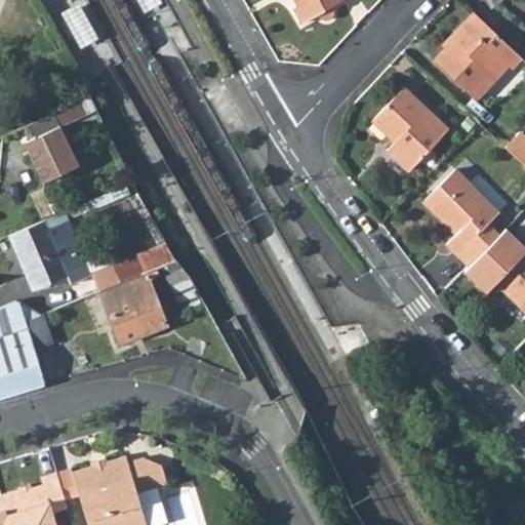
[(296,0),(299,3),(294,6),(304,22),(319,12),(323,15),(328,15),(330,14),(332,9),(331,5),(340,0),(296,0)]
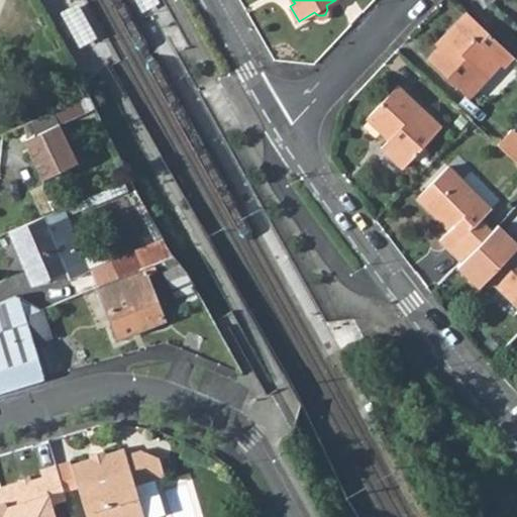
[(468,11),(442,37),(445,39),(438,46),(427,59),(469,97),(501,64),(504,68),(515,57),(501,44),(475,19),(468,11)]
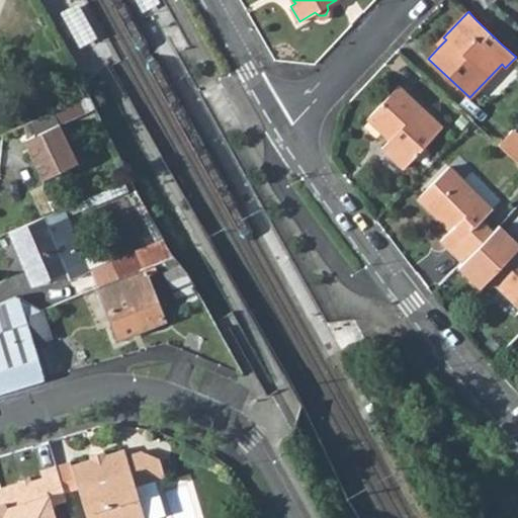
[(437,44),(439,47),(446,39),(443,37),(437,44)]
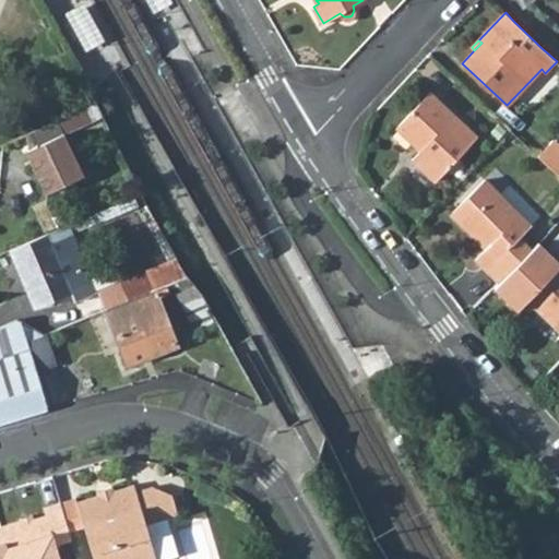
[(430,92),(396,127),(420,150),(412,159),(436,181),(478,137),(430,92)]
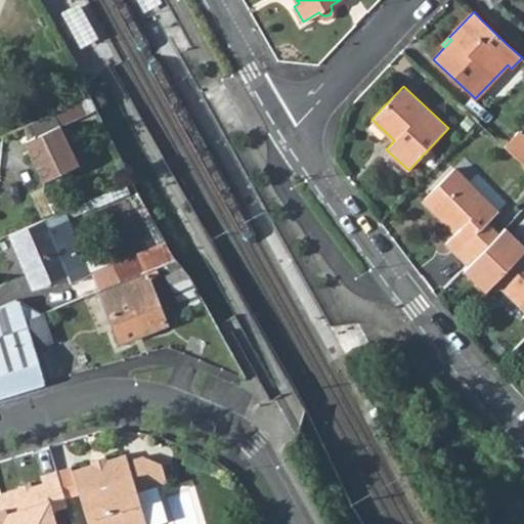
[(24,141),(43,181),(78,164),(59,126),(96,110),(89,95),(84,97),(26,124),(33,137),(24,141)]
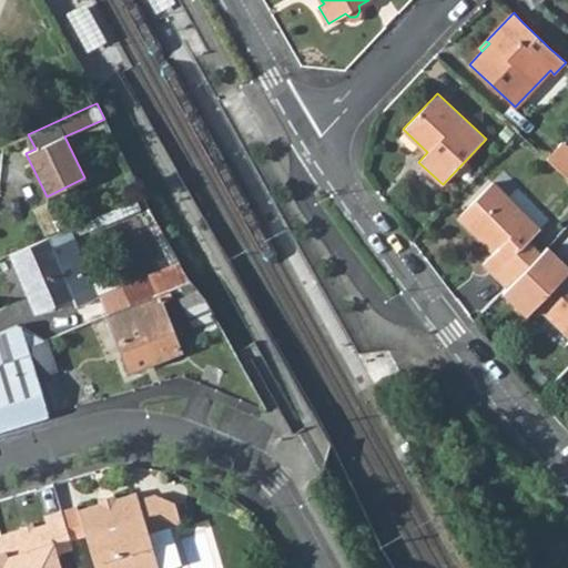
[(567,146),(563,141),(547,158),(567,176),(567,146)]
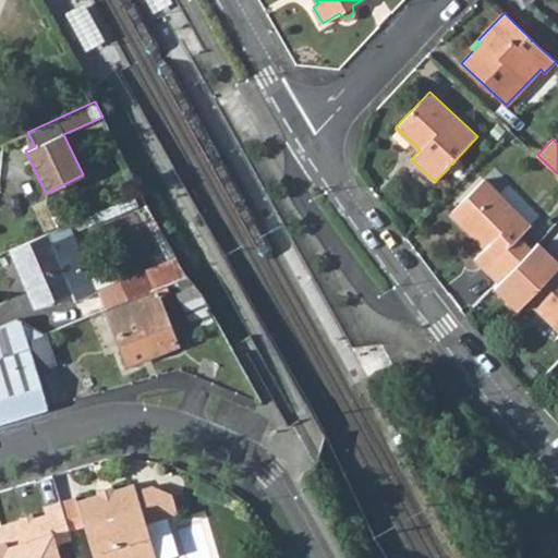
[(474,233),(472,235),(484,247),(474,258),(498,282),(531,249),(519,237),(530,225),(484,179),(451,211),(474,233)]
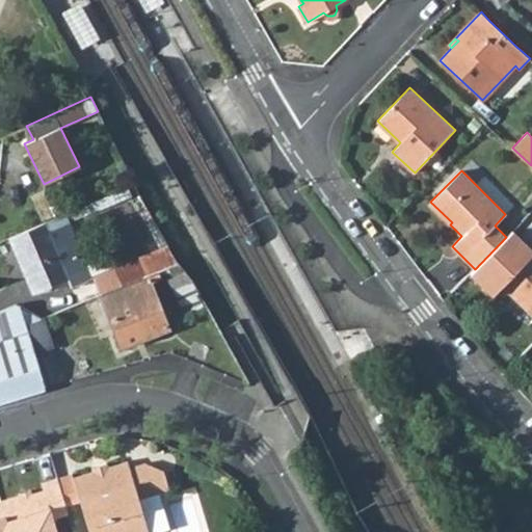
[(31,197),(43,221),(55,215),(50,206),(43,191),(31,197)]
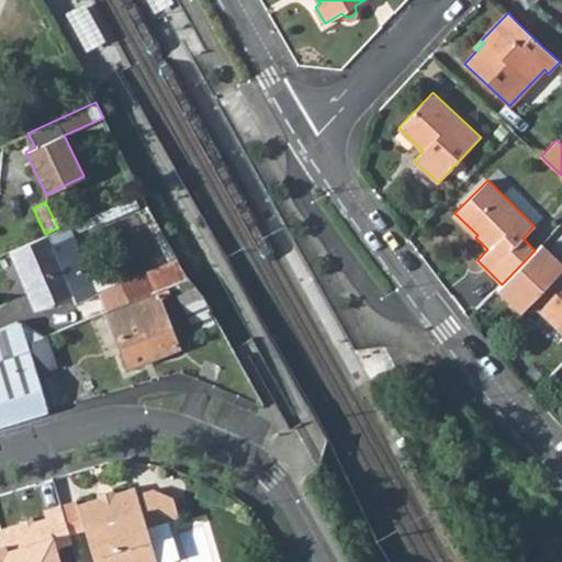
[(58,227),(58,229),(67,226),(62,214),(53,217),(58,227)]
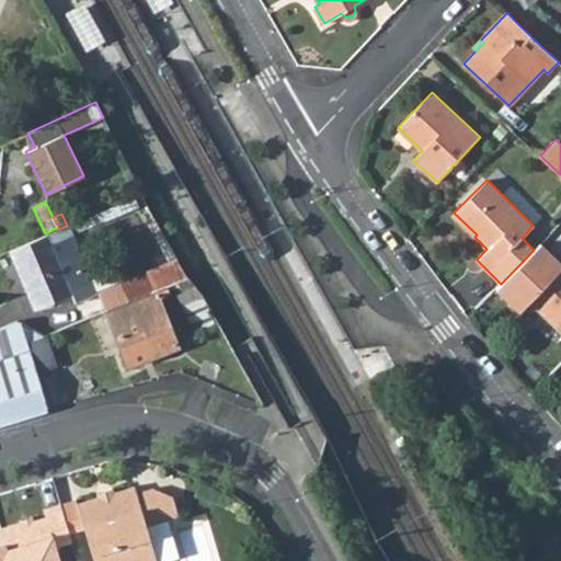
[(48,233),(53,243),(63,239),(58,229),(48,233)]
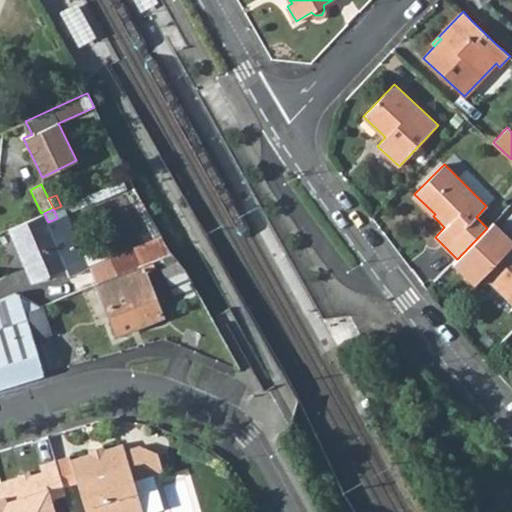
[(9,228),(24,262),(30,259),(39,280),(85,260),(65,214),(57,218),(48,222),(44,213),(9,228)]
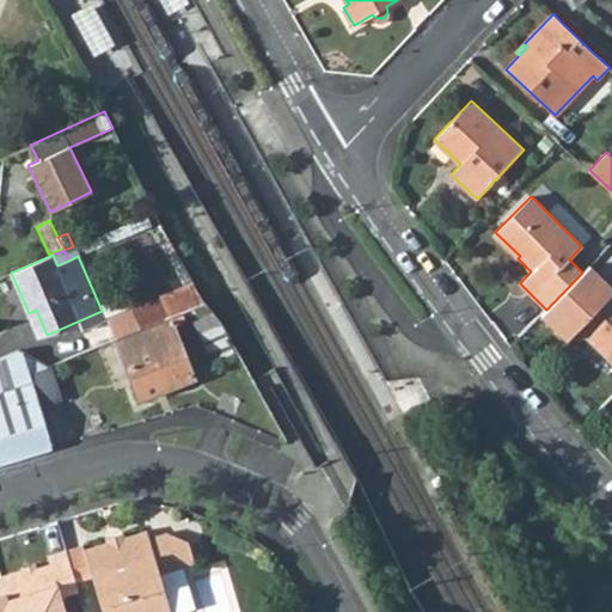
[(611,285),(603,276),(555,326),(568,340),(580,328),(594,342),(597,340),(611,354),(611,285)]
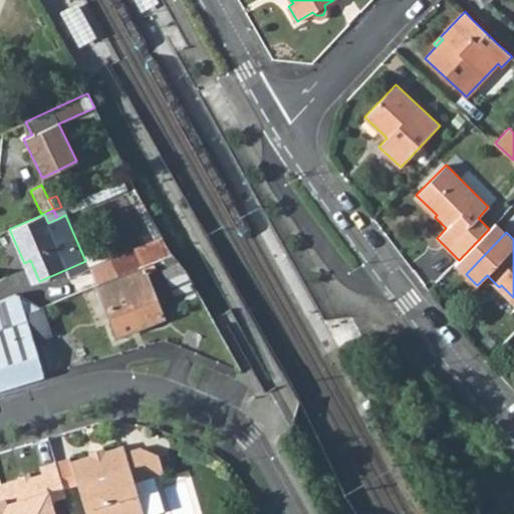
[(89,266),(97,284),(153,261),(172,253),(163,237),(89,266)]
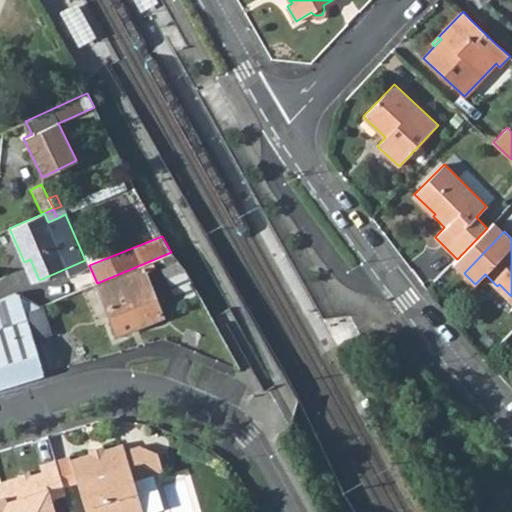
[(24,262),(32,282),(39,280),(30,259),(24,262)]
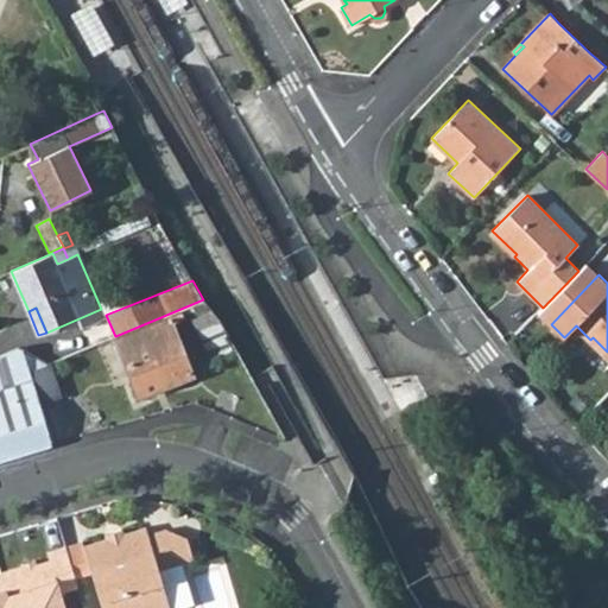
[(115,336),(139,398),(191,375),(170,322),(183,316),(181,309),(115,336)]
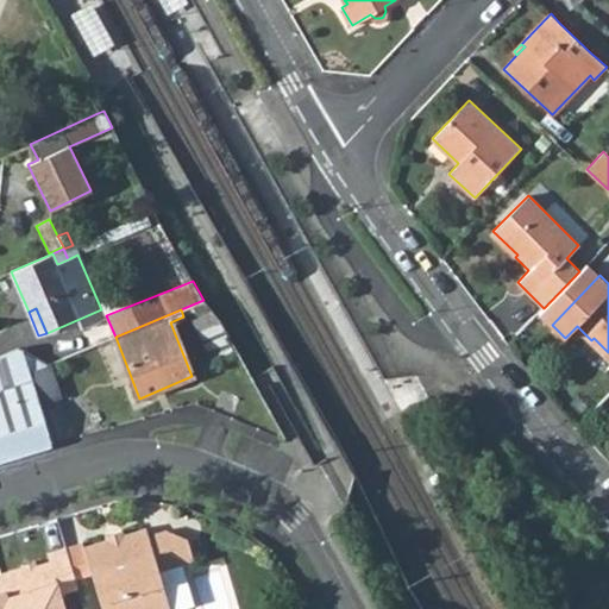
[(608,357),(577,327),(566,339),(603,374),(608,366),(608,357)]
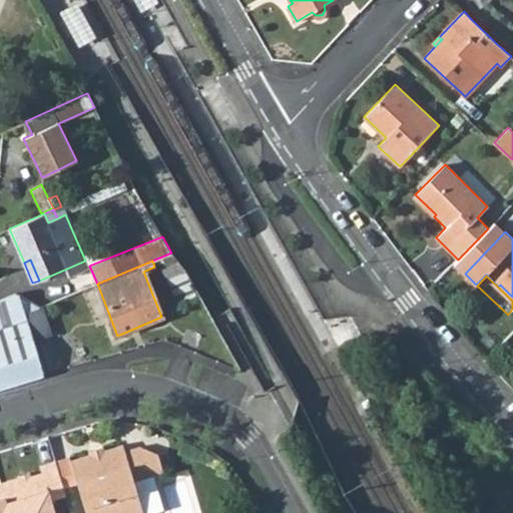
[(0,388),(43,375),(32,339),(25,313),(20,295),(14,294),(0,299),(0,388)]
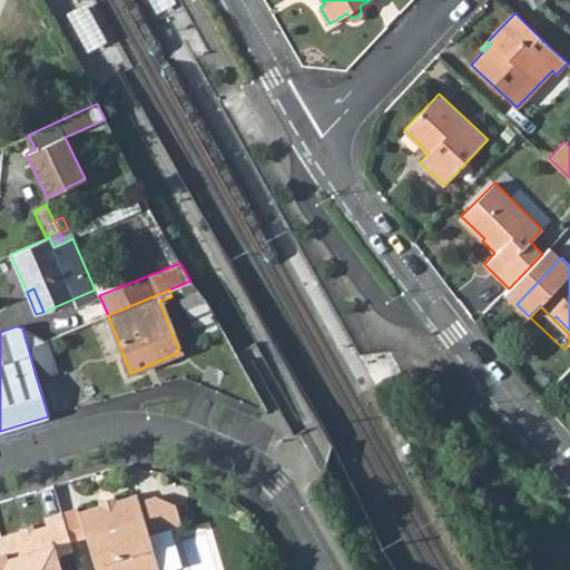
[(28,347),(36,376),(58,369),(46,341),(28,347)]
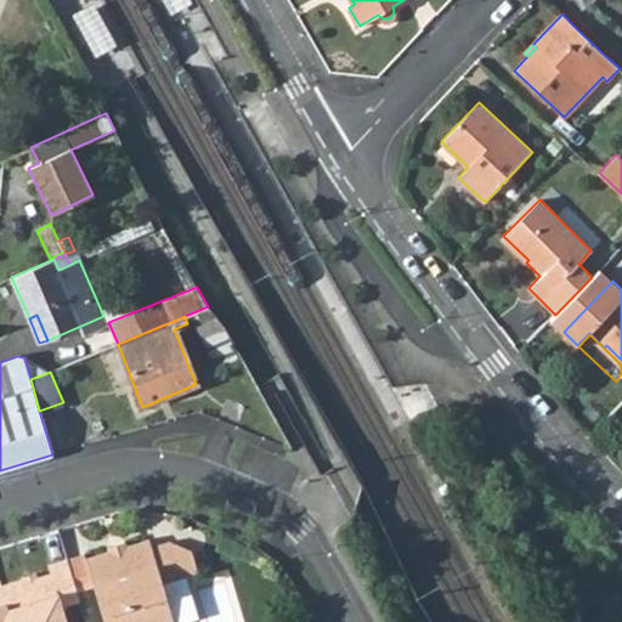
[(125,547),(108,552),(85,559),(84,554),(67,559),(68,564),(75,592),(94,587),(103,621),(173,621),(162,583),(197,572),(191,552),(169,542),(151,548),(148,539),(125,547)]
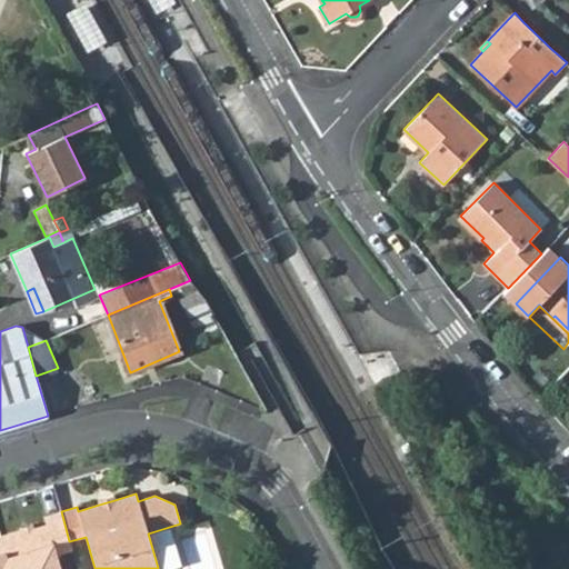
[(43,517),(45,521),(62,516),(61,511),(43,517)]
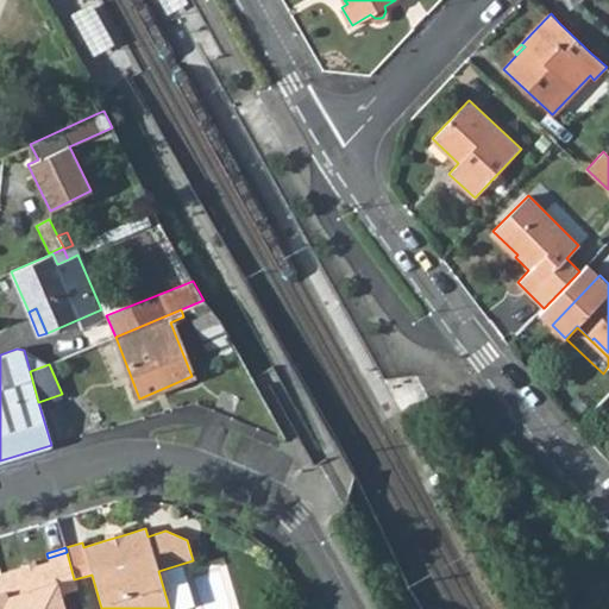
[(0,608),(63,608),(60,594),(77,589),(74,579),(67,552),(48,558),(49,562),(35,566),(23,570),(23,567),(0,573),(0,608)]
